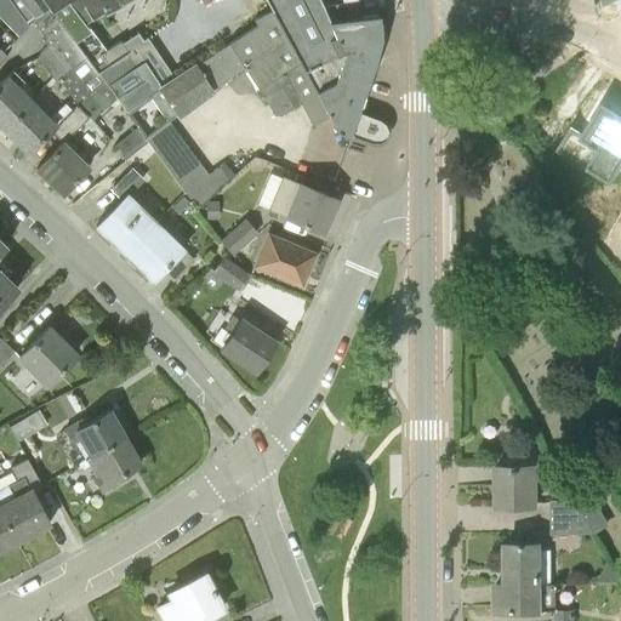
[(10,0),(0,0),(0,17),(18,35),(29,26),(26,21),(10,0)]
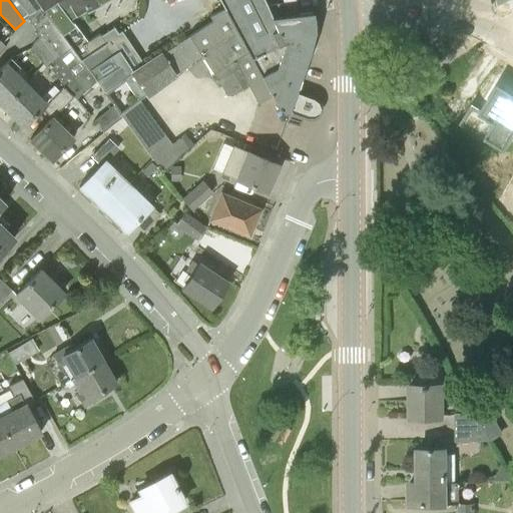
[(44,12),(39,4),(35,0),(8,0),(21,17),(24,14),(30,22),(44,12)]
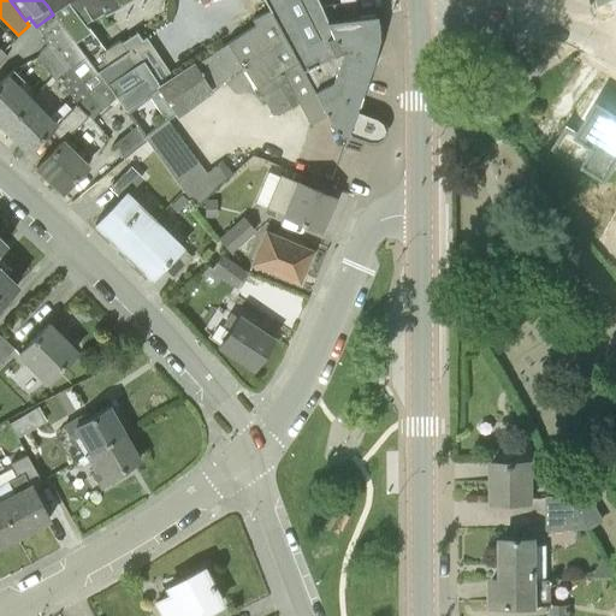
[(126,0),(42,0),(47,5),(53,15),(96,72),(129,52),(119,37),(107,46),(89,22),(104,12),(105,13),(126,0)]
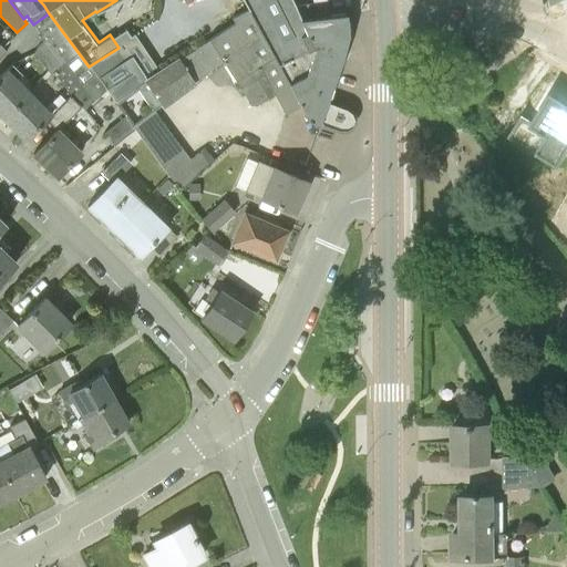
[(136,0),(126,0),(110,10),(117,23),(142,8),(136,0)]
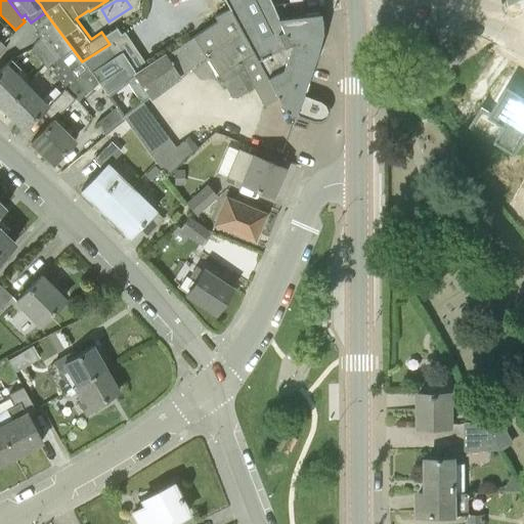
[(279,16),(274,5),(272,5),(270,0),(223,0),(228,8),(267,80),(277,98),(285,111),(294,114),(301,93),(302,93),(316,51),(321,32),(321,12),(305,14),(279,16)]
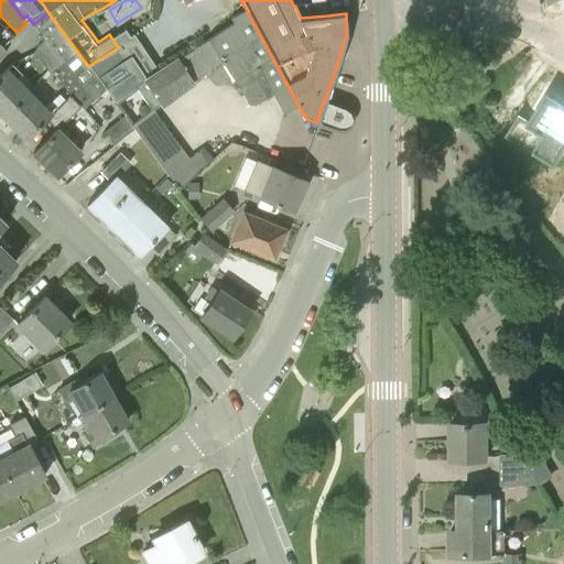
[(328,15),(329,0),(321,0),(295,6),(301,18),(328,15)]
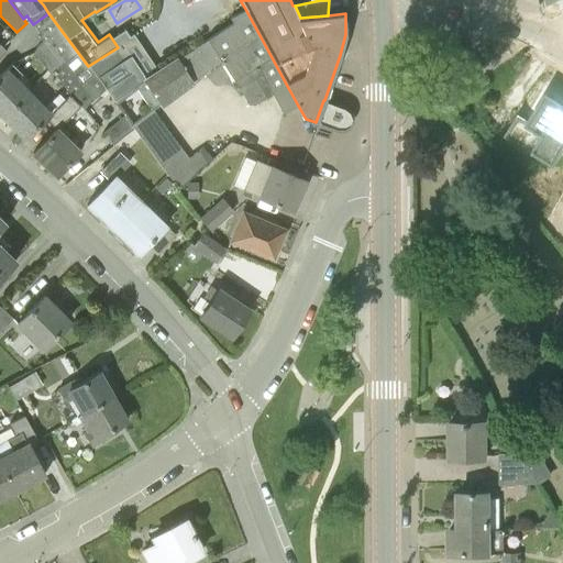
[(254,105),(273,94),(287,86),(245,9),(230,18),(233,22),(207,40),(221,61),(234,81),(235,80),(240,88),(239,88),(249,105),(254,105)]
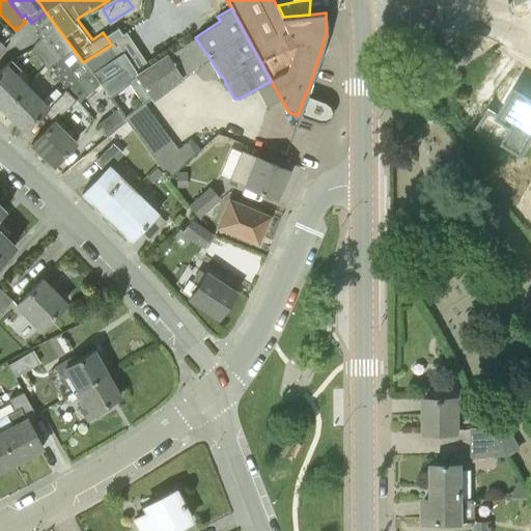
[(79,103),(100,84),(83,62),(46,12),(31,23),(38,31),(36,33),(39,37),(60,62),(51,70),(79,103)]
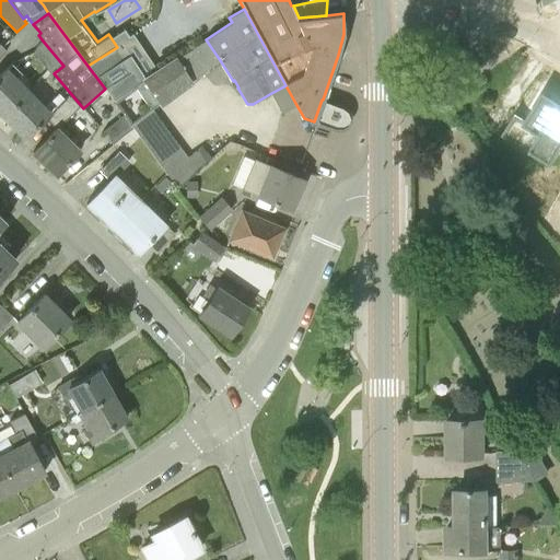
[(53,71),(54,73),(63,66),(42,39),(33,51),(50,73),(53,71)]
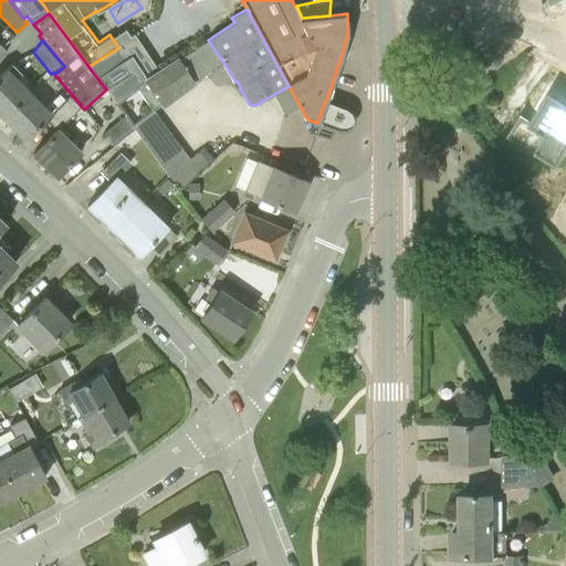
[(116,49),(88,66),(106,90),(114,102),(136,87),(158,72),(137,40),(125,48),(123,44),(116,49)]
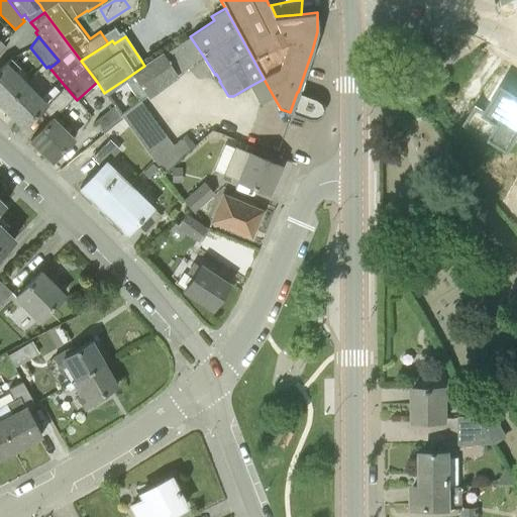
[(140,100),(203,56),(190,36),(144,66),(124,80),(139,101),(140,100)]
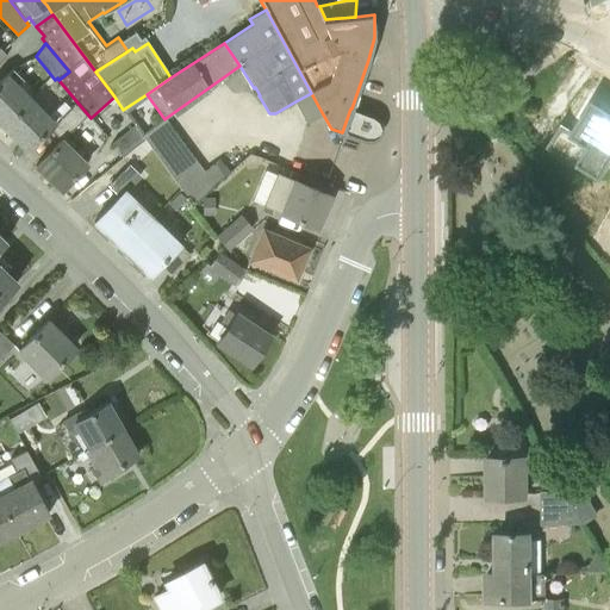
[(0,122),(2,125),(30,98),(18,85),(23,79),(12,68),(0,80),(0,122)]
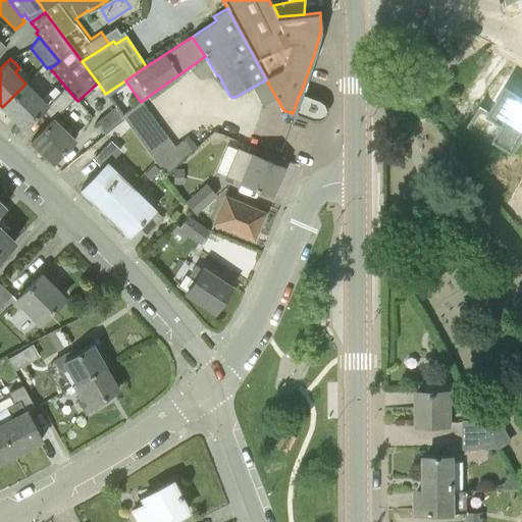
[(276,98),(266,80),(253,87),(263,105),(276,98)]
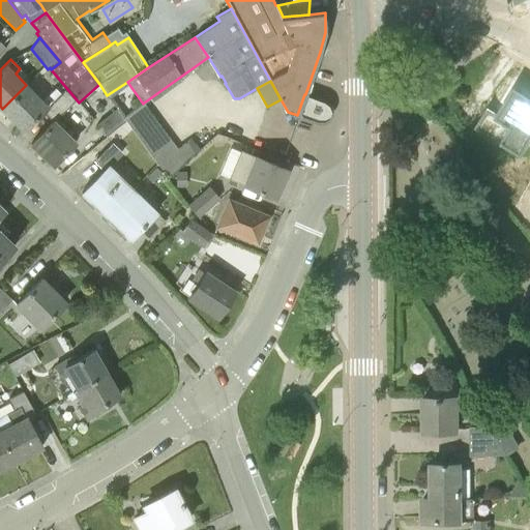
[(2,109),(23,129),(47,107),(26,85),(2,109)]
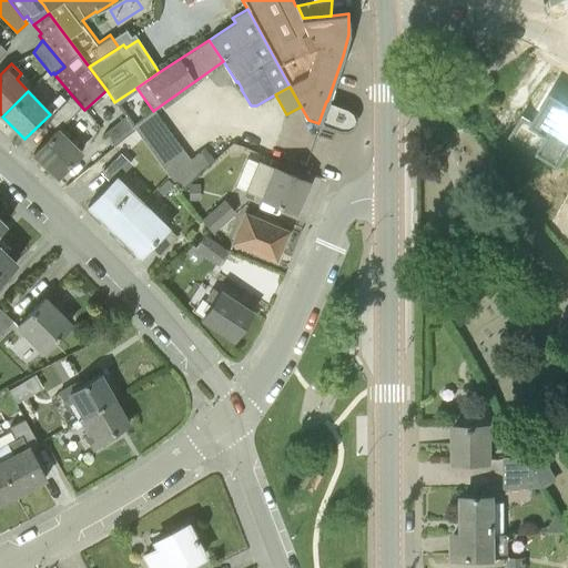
[(558,164),(567,149),(567,105),(550,94),(533,123),(523,118),(511,137),(558,164)]
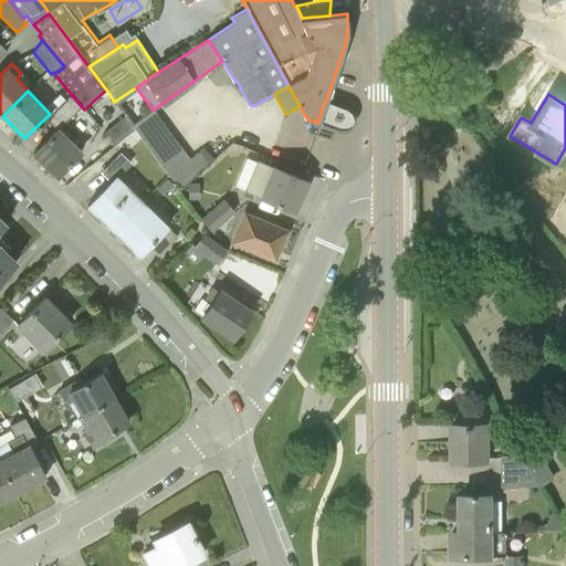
[(33,154),(56,177),(81,152),(67,139),(72,135),(62,125),(81,106),(70,95),(45,118),(56,129),(33,154)]
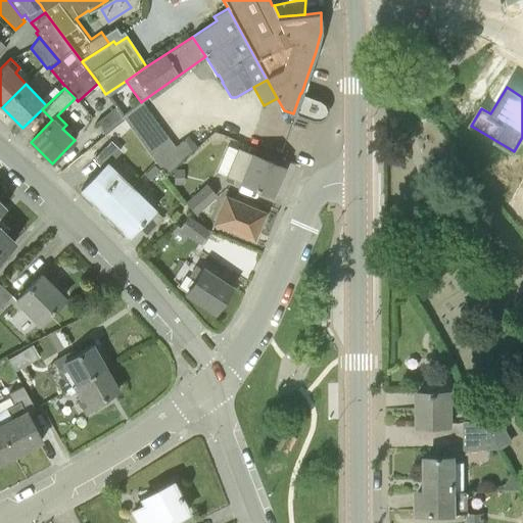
[(129,126),(149,110),(142,101),(141,102),(123,115),(125,120),(129,126)]
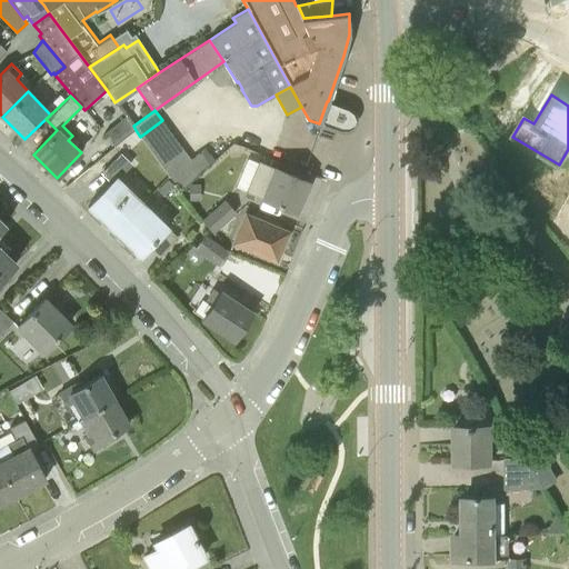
[(133,126),(127,116),(105,133),(115,147),(136,130),(133,126)]
